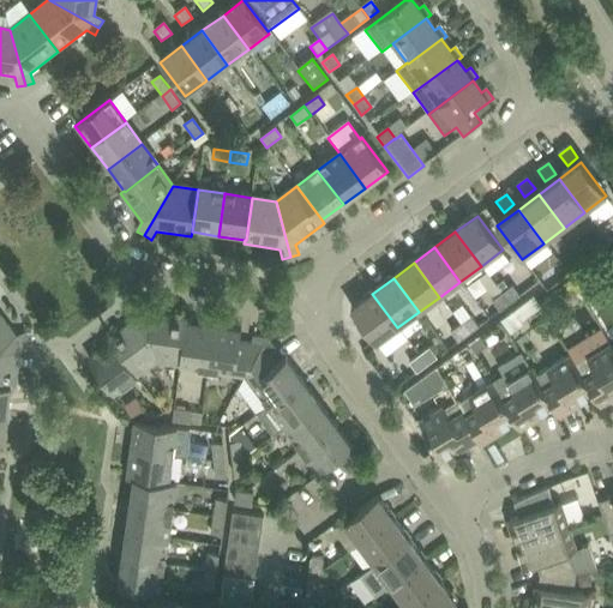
[(512,287),(502,295),(510,305),(520,298),(512,287)]
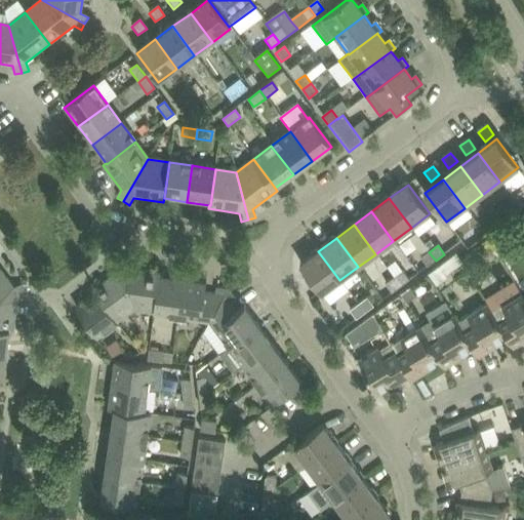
[(339,280),(318,251),(299,266),(321,294),(339,280)]
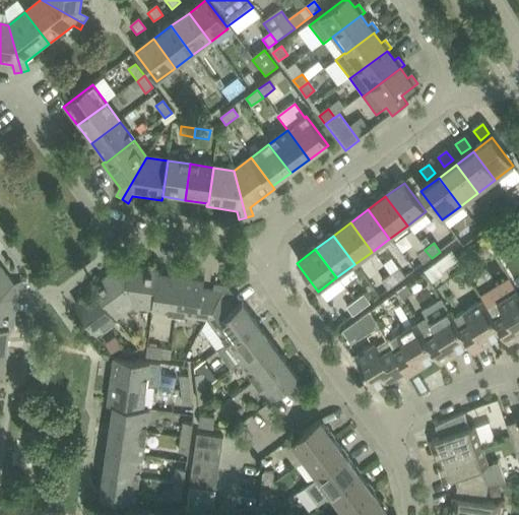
[(432,258),(425,250),(416,256),(423,265),(432,258)]
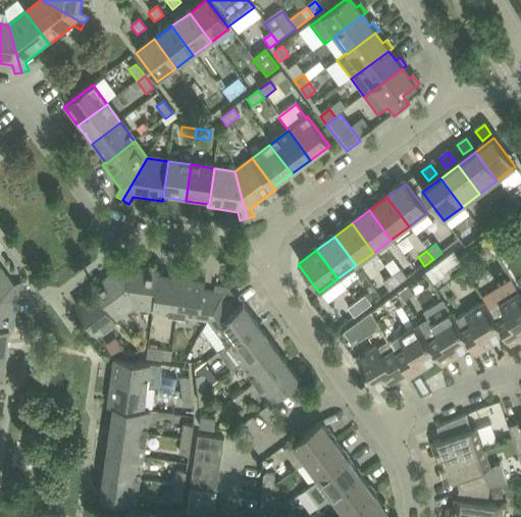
[(425,273),(433,286),(445,277),(443,275),(461,262),(454,253),(425,273)]
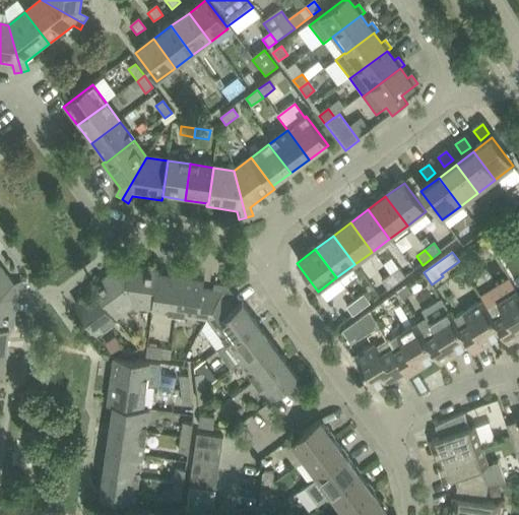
[(149,311),(154,271),(129,267),(127,259),(120,261),(132,309),(149,311)]
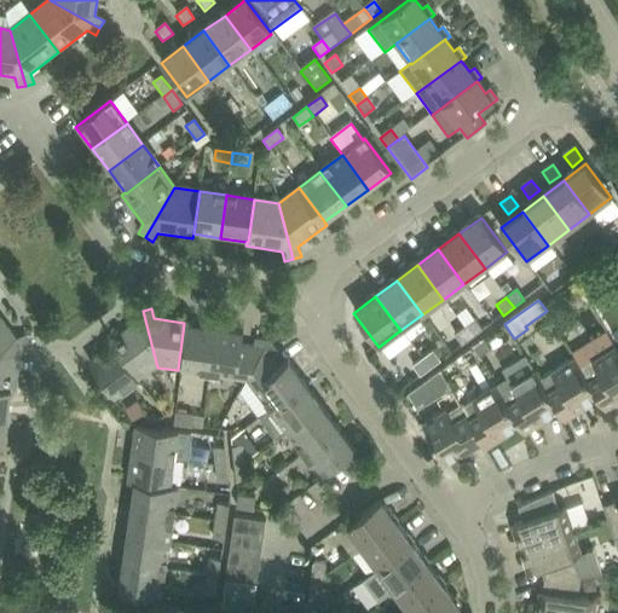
[(157,368),(143,311),(134,313),(137,323),(109,345),(111,347),(137,382),(157,368)]
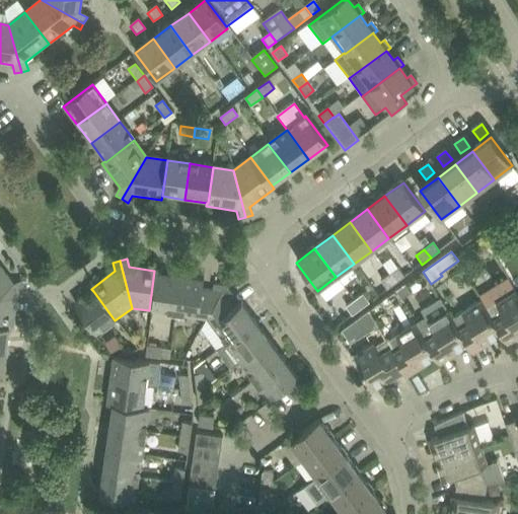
[(0,296),(23,290),(21,283),(13,285),(0,268),(0,296)]
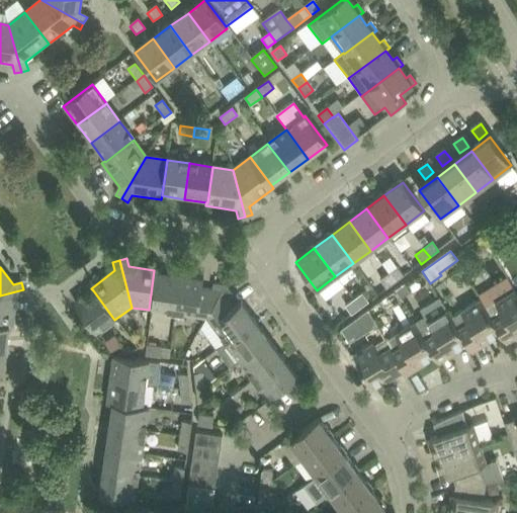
[(397,268),(389,275),(395,283),(404,277),(397,268)]
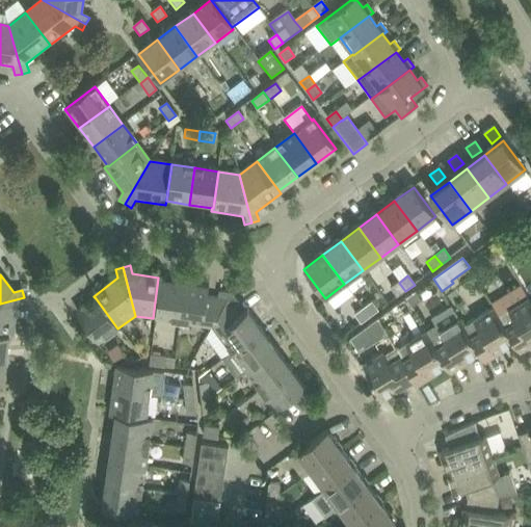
[(180,322),(184,285),(162,282),(162,279),(158,278),(153,318),(180,322)]
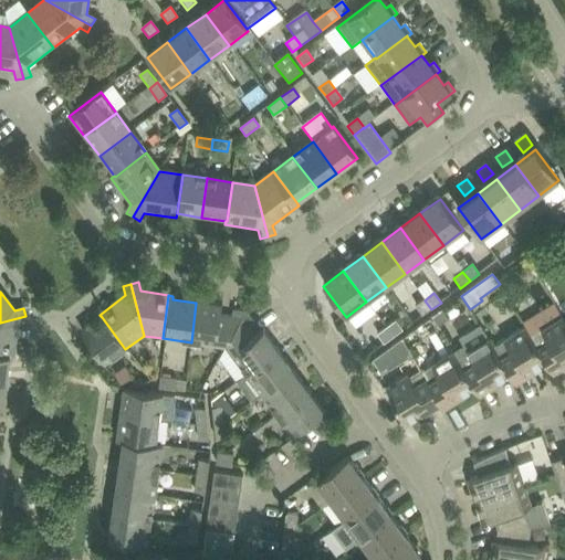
[(431,309),(425,300),(415,307),(422,317),(431,309)]
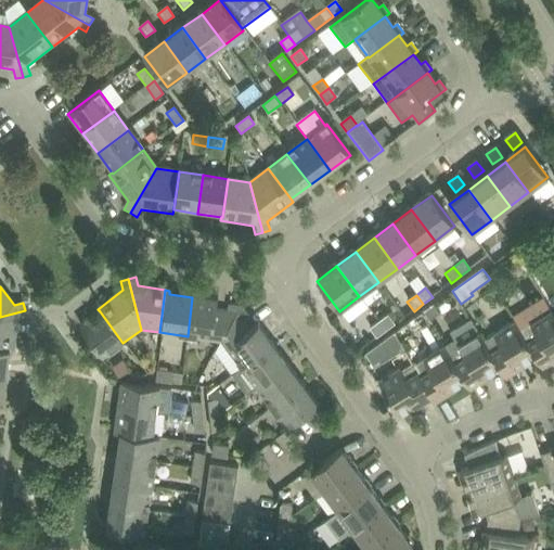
[(221,341),(237,315),(228,314),(216,311),(218,302),(192,297),(188,336),(221,341)]
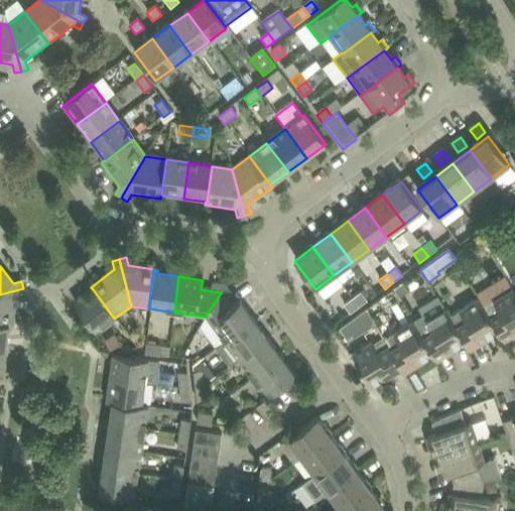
[(232,295),(225,285),(213,284),(212,291),(221,292),(226,299),(232,295)]
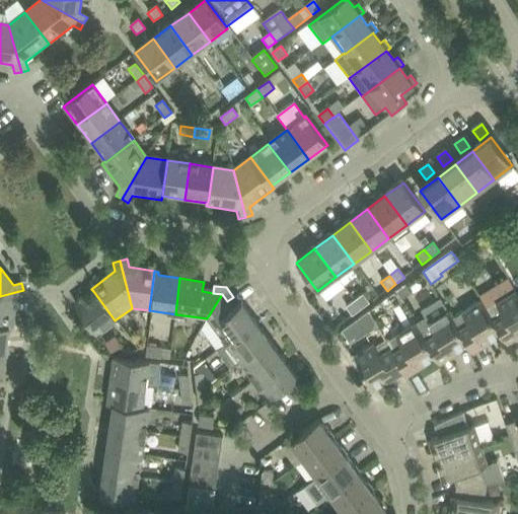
[(25,297),(23,290),(0,296),(0,325),(9,327),(9,328),(12,328),(16,299),(25,297)]
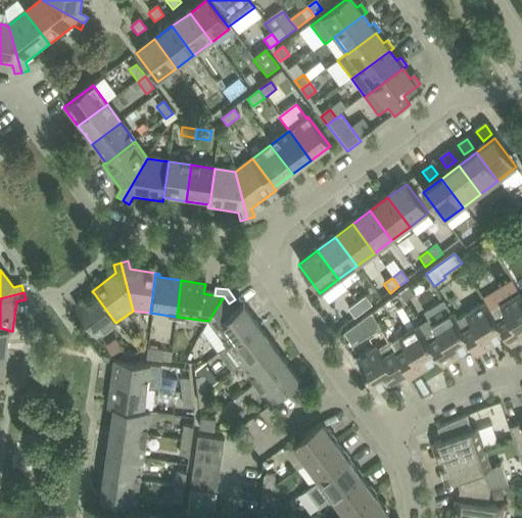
[(94,293),(75,308),(97,337),(115,323),(94,293)]
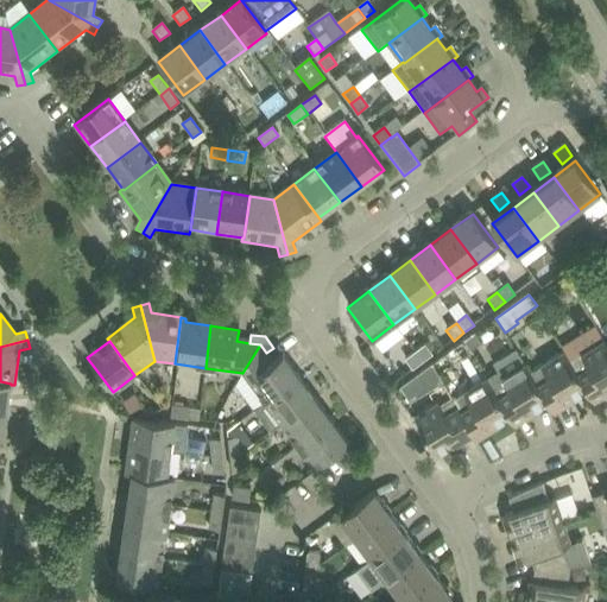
[(605,393),(606,391),(606,347),(605,342),(570,363),(579,376),(577,376),(586,391),(585,391),(594,405),(606,397),(605,393)]
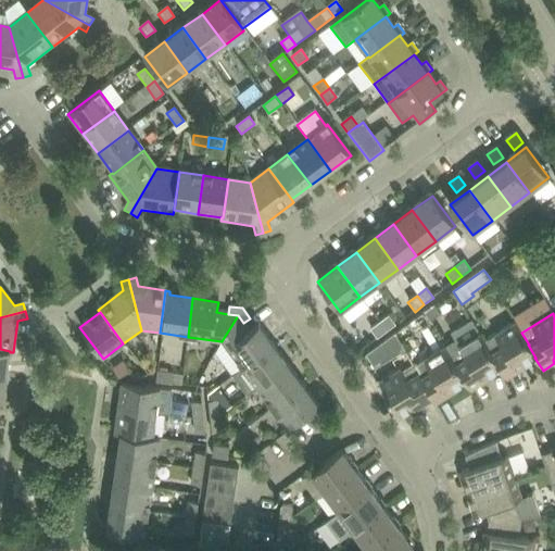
[(250,333),(243,323),(238,315),(222,341),(242,370),(274,347),(259,326),(250,333)]
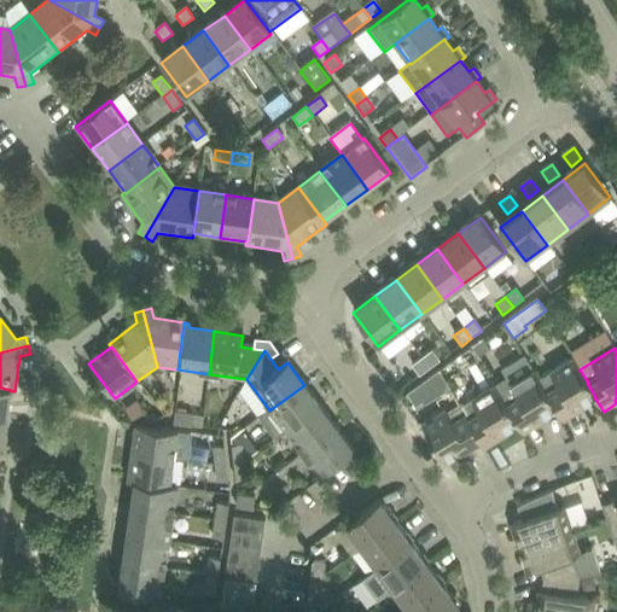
[(432,351),(421,359),(430,369),(440,362),(432,351)]
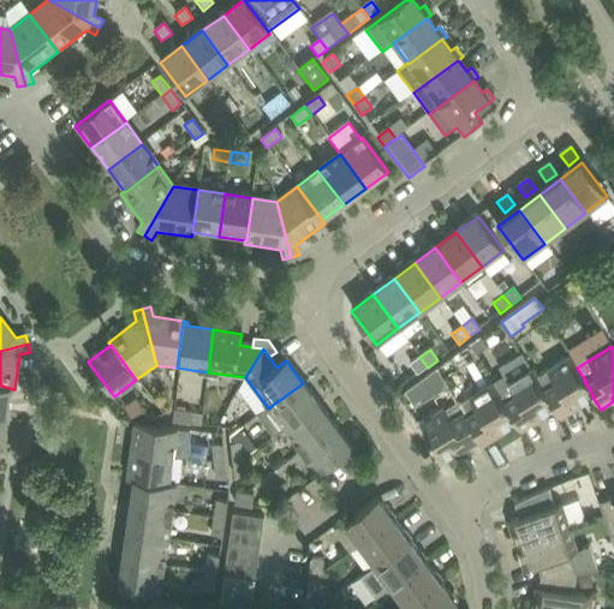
[(428,368),(419,357),(410,365),(417,375),(428,368)]
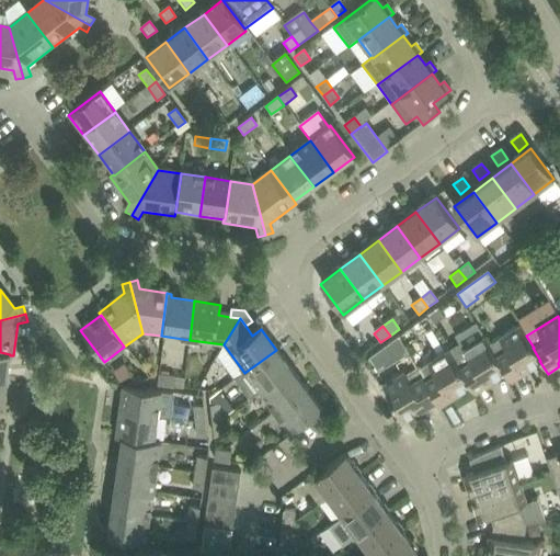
[(521,373),(539,361),(540,361),(533,348),(534,348),(526,336),(521,327),(489,345),(496,358),(495,359),(504,372),(504,373),(511,384),(523,376),(521,373)]
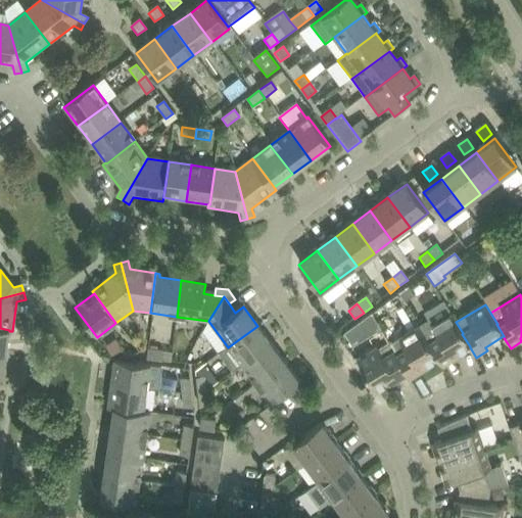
[(452,358),(470,347),(470,346),(462,334),(463,333),(456,322),(452,315),(432,327),(428,322),(419,327),(429,344),(437,360),(442,369),(454,362),(452,358)]
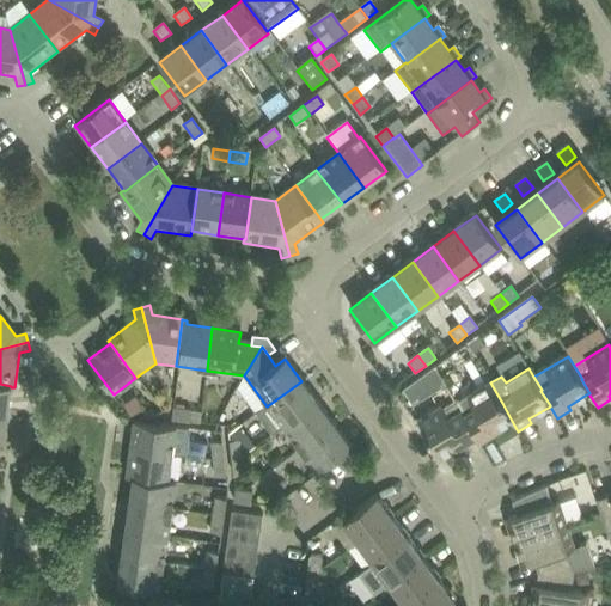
[(283,428),(318,403),(301,381),(267,406),(256,415),(272,436),(283,428)]
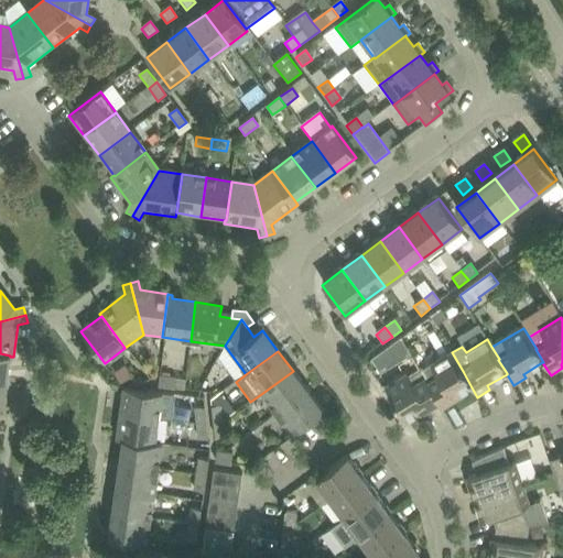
[(452,398),(472,387),(463,371),(452,352),(420,372),(428,384),(440,405),(440,406),(442,411),(454,403),(452,398)]
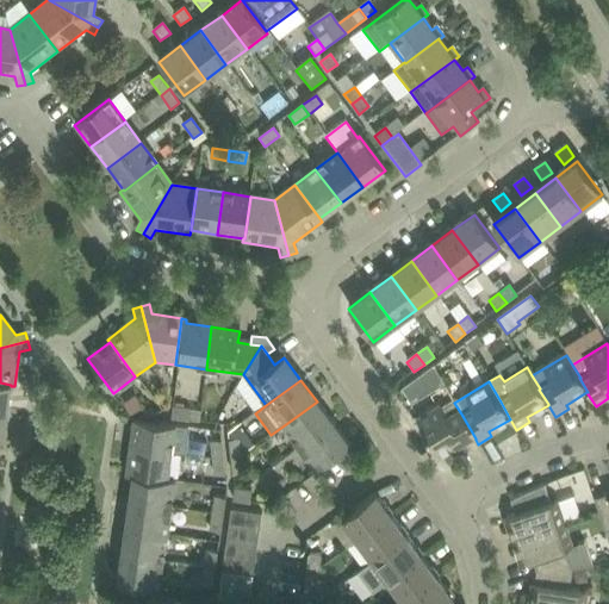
[(0,410),(7,412),(11,386),(11,385),(0,383),(0,410)]
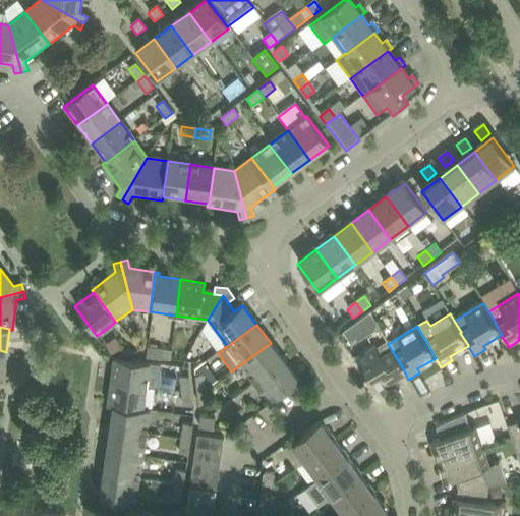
[(284,361),(271,343),(241,364),(255,384),(284,361)]
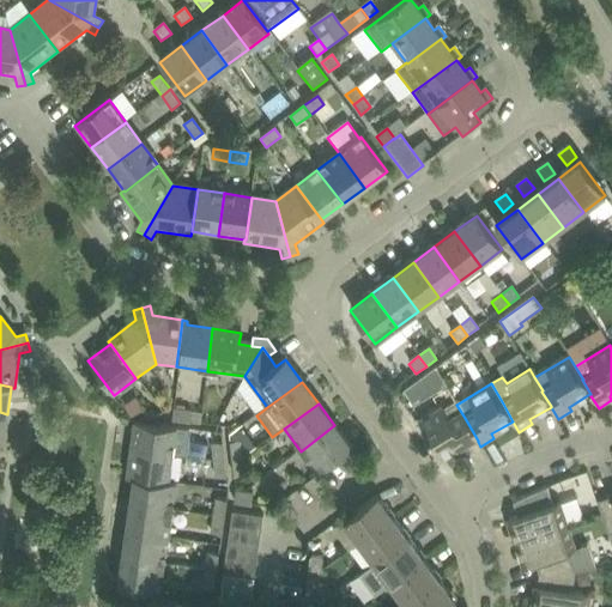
[(465,418),(456,405),(444,412),(442,407),(418,422),(441,459),(462,444),(465,449),(478,442),(478,441),(465,418)]
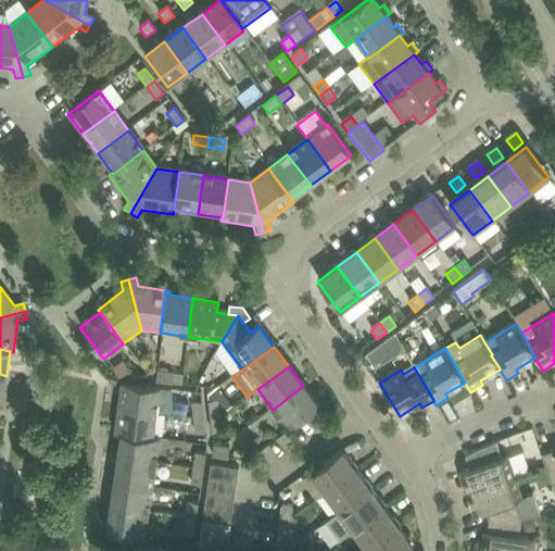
[(172,385),(173,375),(158,373),(155,383),(172,385)]
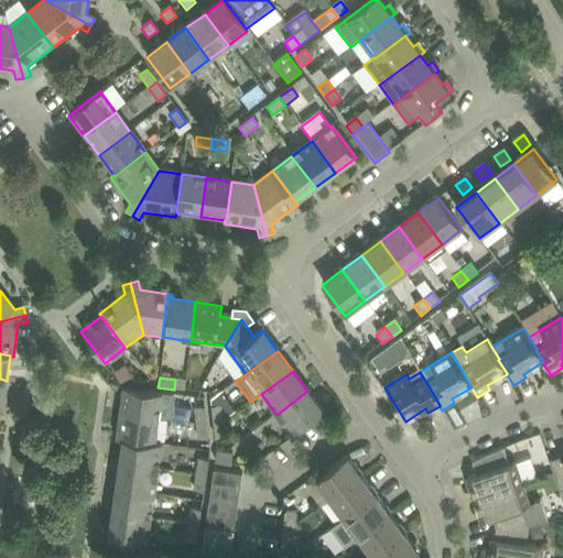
[(145,392),(147,383),(131,381),(130,390),(145,392)]
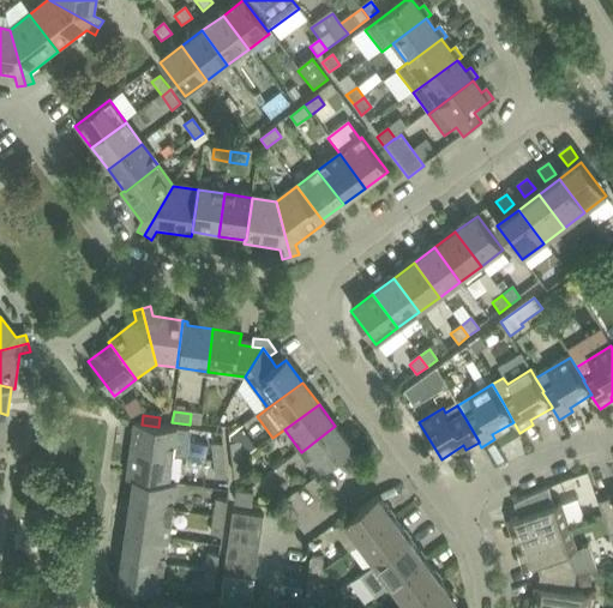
[(186,459),(190,432),(158,427),(142,425),(134,423),(131,451),(173,457),(186,459)]
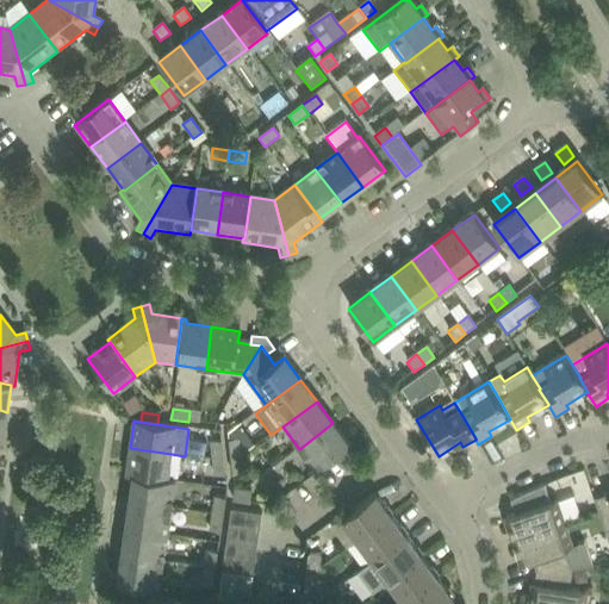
[(349,446),(333,423),(299,449),(316,471),(349,446)]
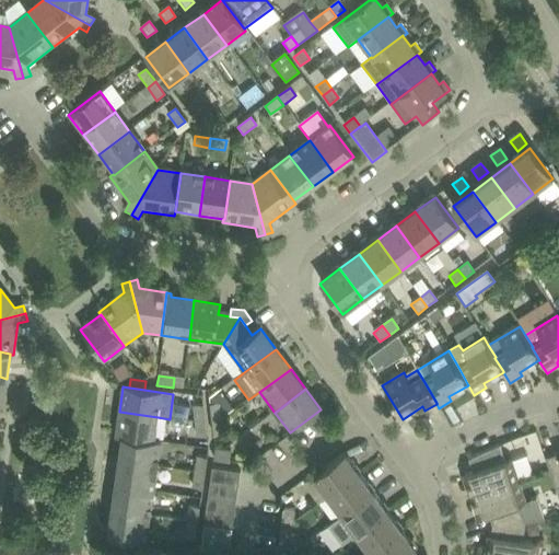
[(209,405),(211,421),(221,420),(219,404),(209,405)]
